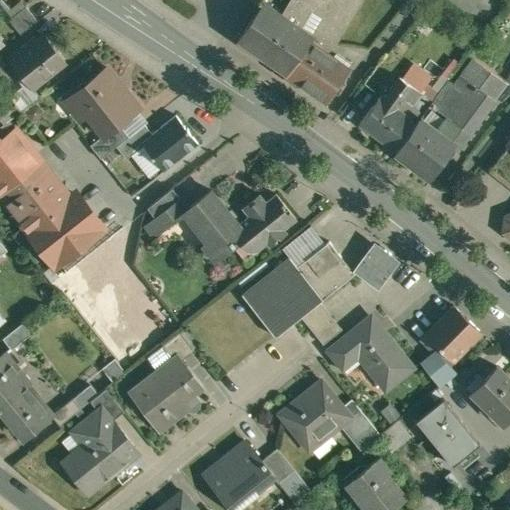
[(293,0),(283,17),(262,3),(237,40),(286,74),(312,38),(332,50),(360,4),(353,0),(293,0)]
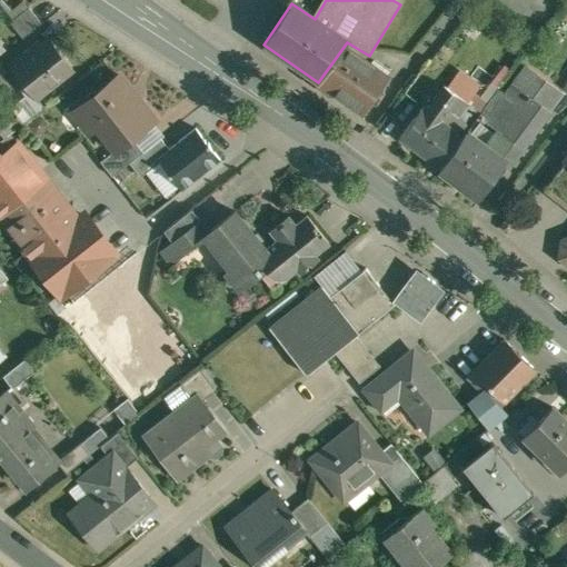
[(28,9),(9,23),(21,40),(40,25),(28,9)]
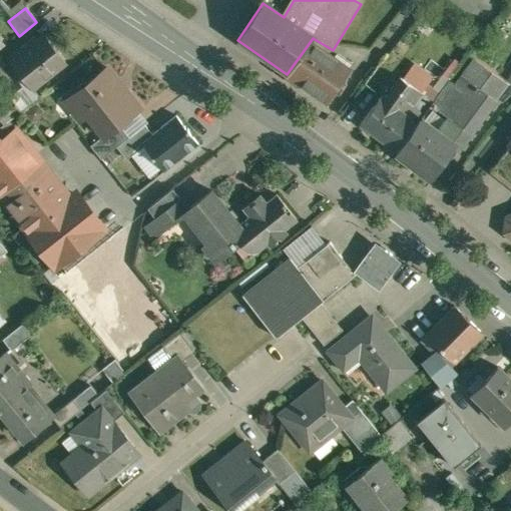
[(43,37),(22,54),(19,51),(8,59),(26,82),(34,76),(40,83),(65,64),(43,37)]
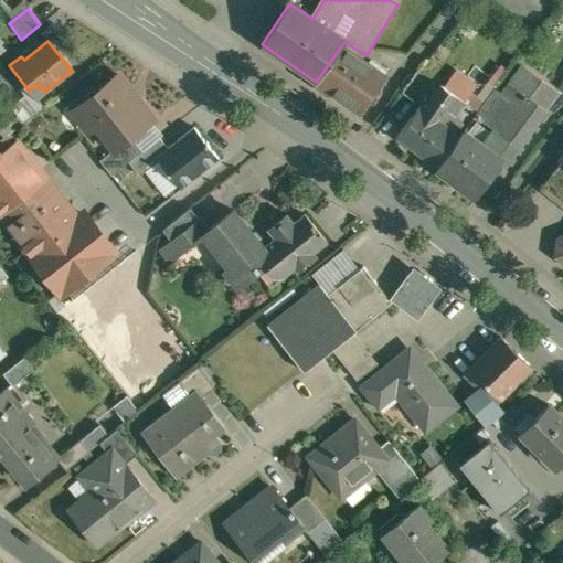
[(383,76),(341,48),(344,42),(316,82),(314,85),(326,94),(328,91),(359,112),(383,76)]
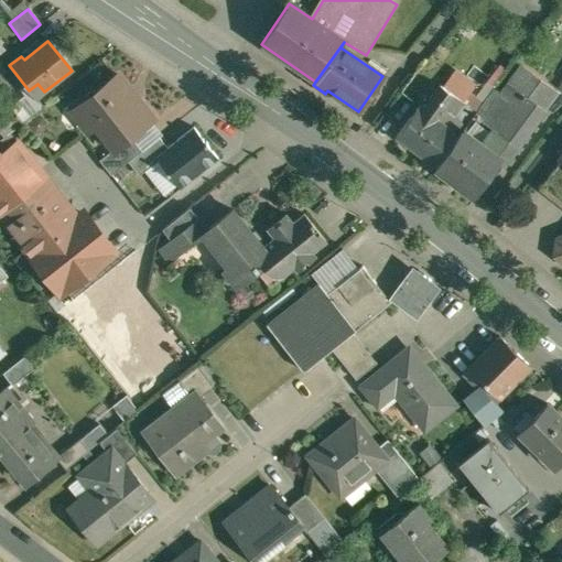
[(117,76),(97,92),(85,90),(82,126),(95,127),(112,150),(114,151),(130,138),(152,121),(117,76)]
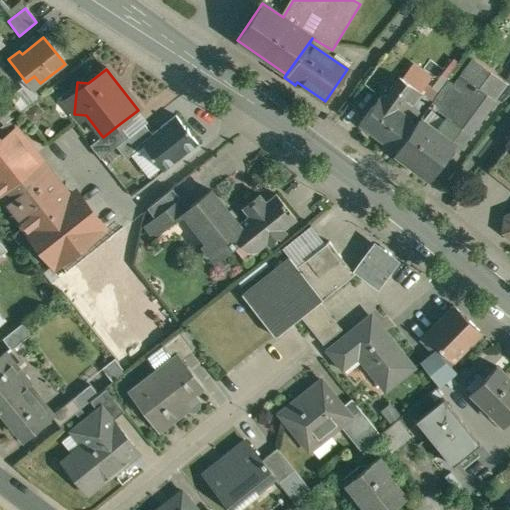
[(415,124),(394,153),(430,180),(433,177),(430,175),(461,132),(467,136),(492,101),(460,76),(446,96),(440,91),(415,124)]
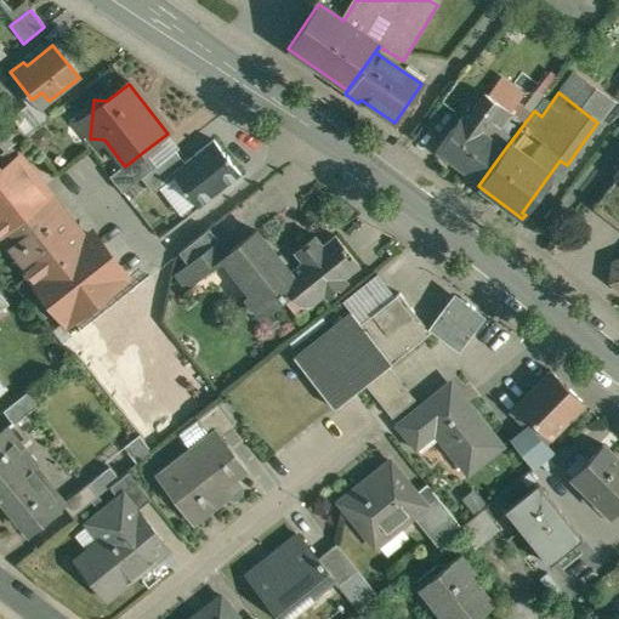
[(504,151),(460,118),(435,153),(478,186),(504,151)]
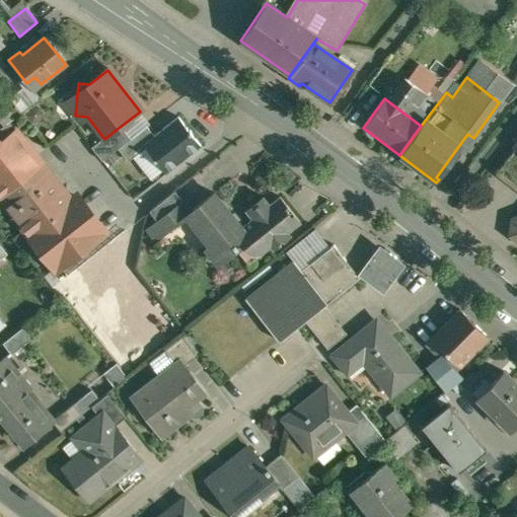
[(9,100),(0,107),(0,123),(3,127),(19,114),(9,100)]
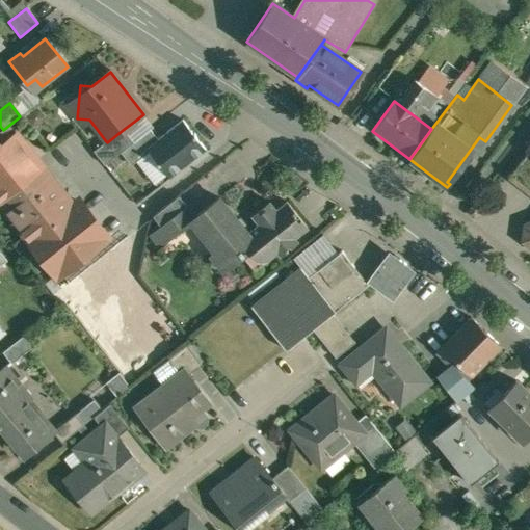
[(157,140),(146,150),(149,153),(157,163),(156,163),(157,165),(158,165),(169,179),(205,151),(194,137),(195,136),(193,134),(192,135),(182,121),(157,140)]
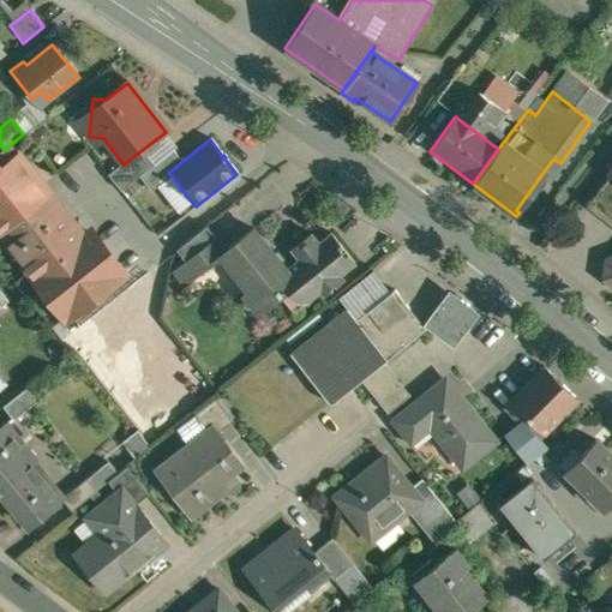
[(142,150),(124,165),(123,163),(107,175),(120,192),(139,178),(154,166),(142,150)]
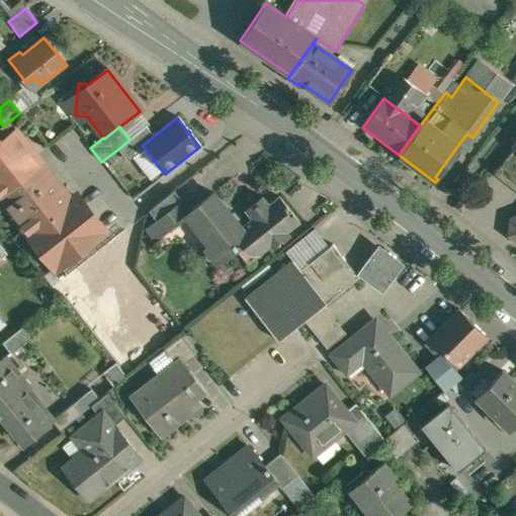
[(130,140),(117,150),(126,162),(145,149),(142,146),(153,137),(146,127),(130,140)]
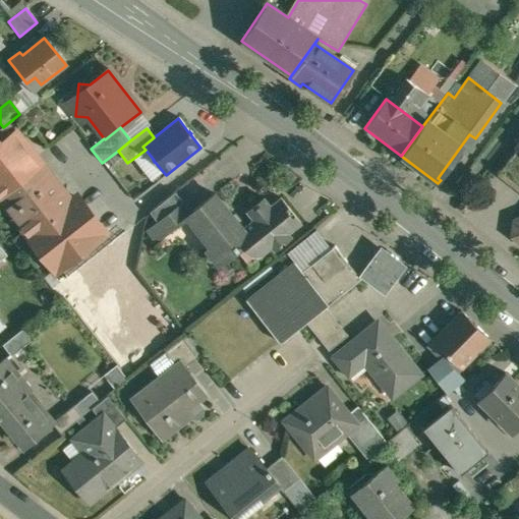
[(14,134),(0,145),(0,185),(34,160),(14,134)]
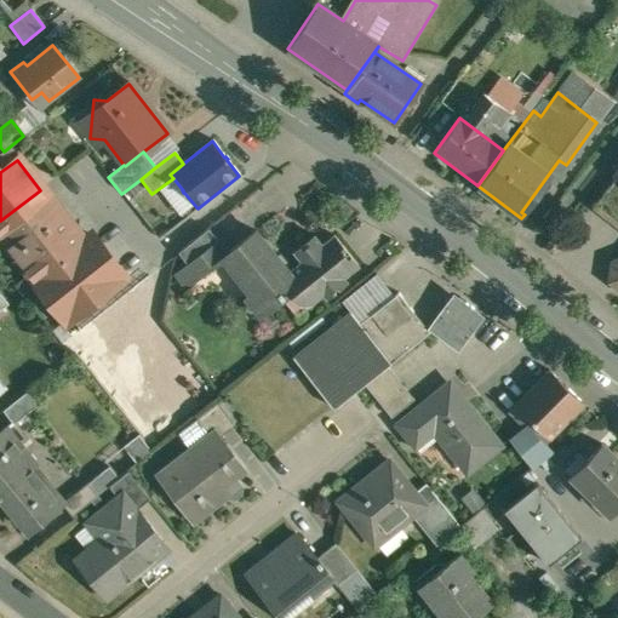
[(40,190),(0,221),(0,236),(1,239),(50,201),(40,190)]
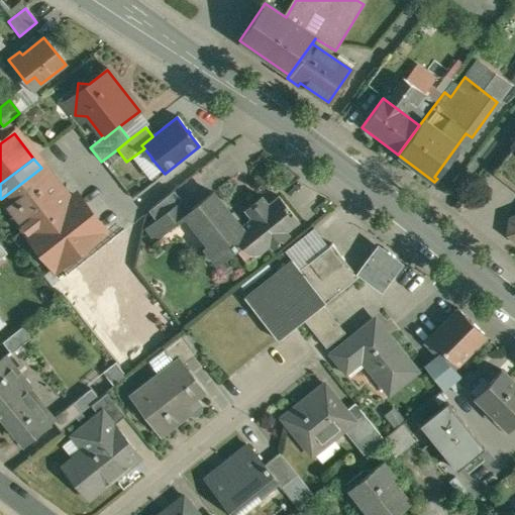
[(41,168),(1,199),(21,223),(61,192),(41,168)]
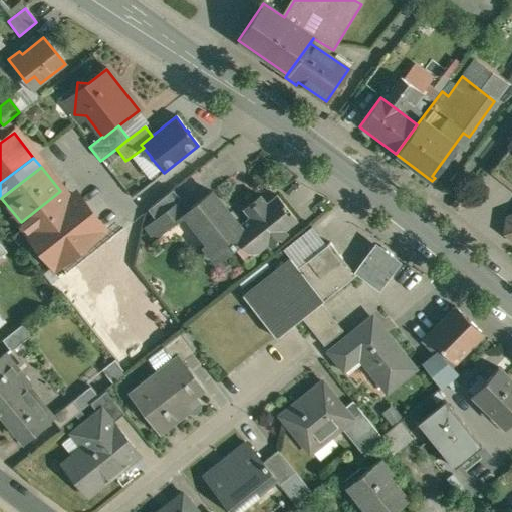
[(172,190),(147,210),(154,220),(179,200),(172,190)]
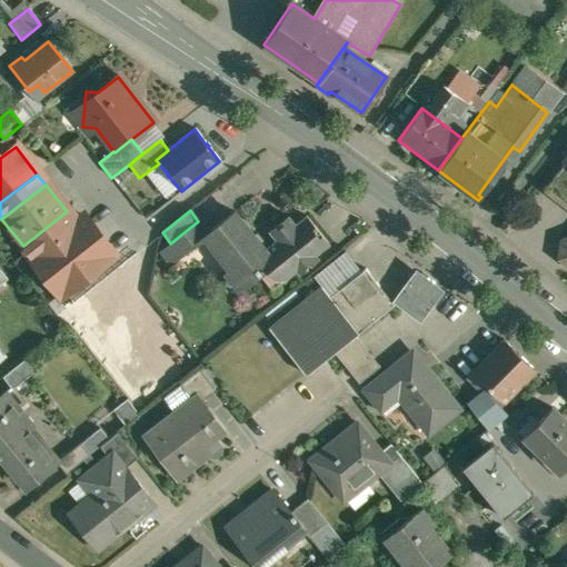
[(67,211),(23,246),(31,257),(76,222),(67,211)]
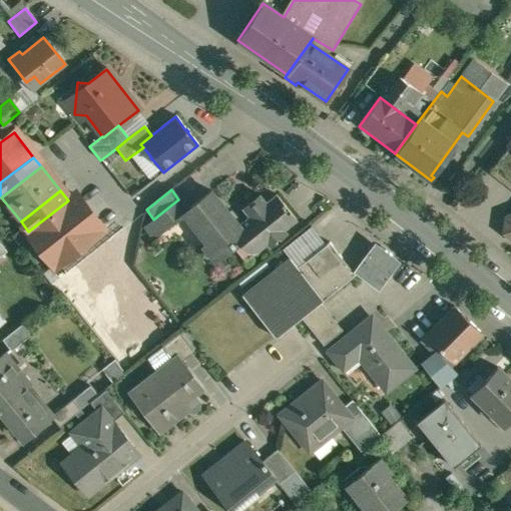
[(259,195),(241,209),(248,218),(238,226),(210,191),(187,210),(186,210),(186,212),(199,227),(195,230),(206,243),(202,246),(214,263),(232,248),(244,263),(266,244),(269,248),(286,234),(283,230),(296,221),(276,195),(266,203),(259,195)]
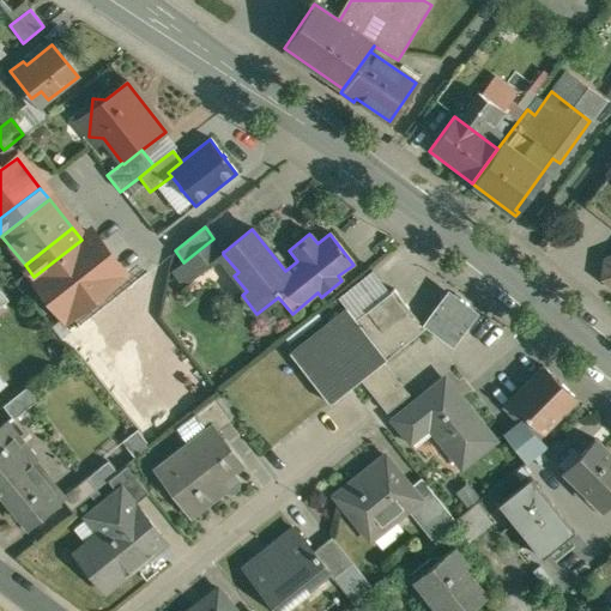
[(82,240),(34,277),(67,318),(121,274),(89,234),(82,240)]
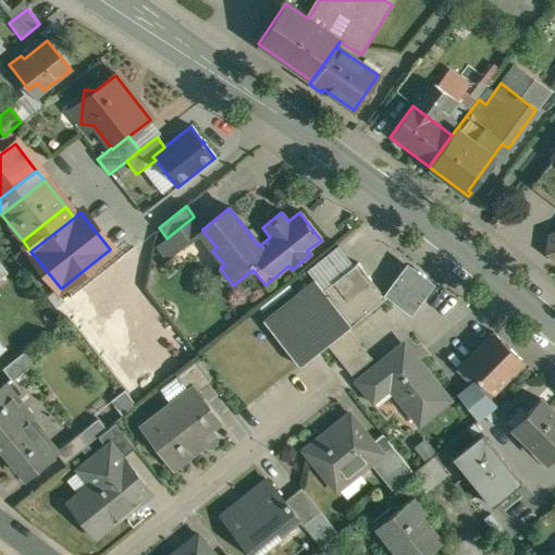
[(167,238),(157,246),(167,259),(202,231),(202,229),(204,229),(194,217),(167,238)]
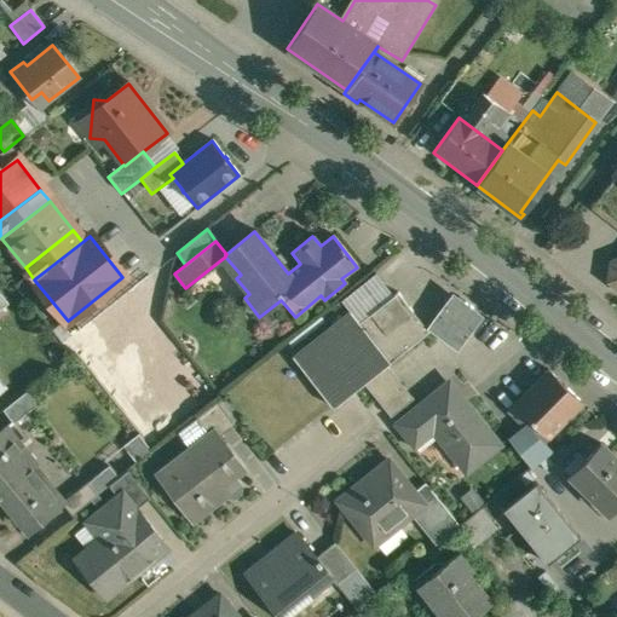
[(558,246),(553,241),(546,243),(546,251),(551,254),(557,252),(558,246)]
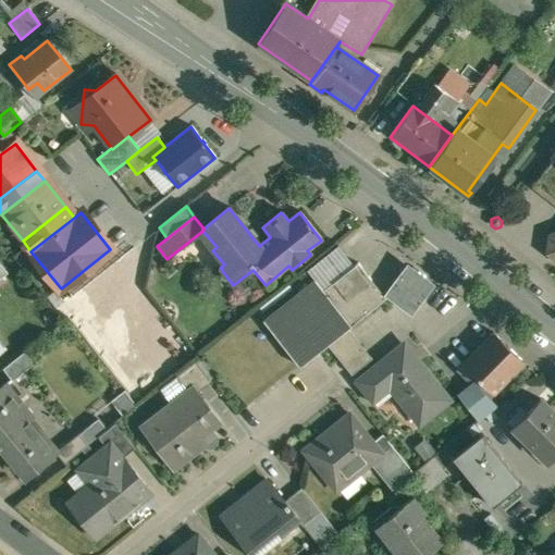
[(357,264),(322,292),(313,282),(263,322),(300,368),(327,346),(347,330),(385,298),(357,264)]
